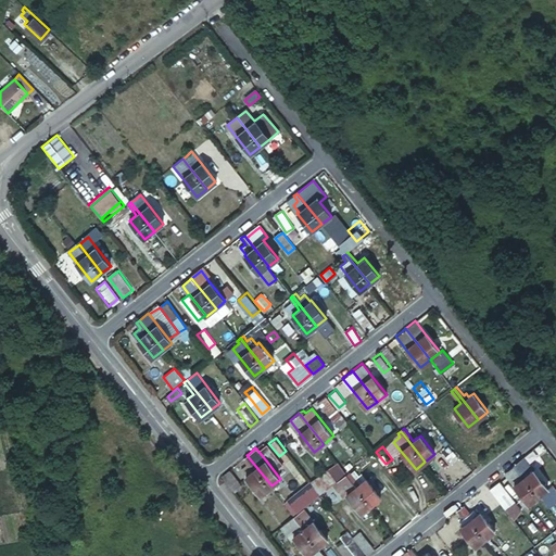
[(262,493),(272,485),(247,455),(243,458),(249,464),(242,468),(248,475),(247,475),(262,493)]
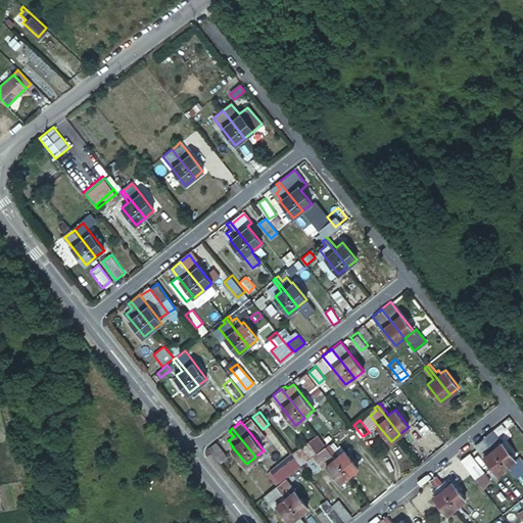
[(492,429),(483,437),(507,466),(508,465),(517,477),(522,472),(522,461),(521,459),(516,459),(492,429)]
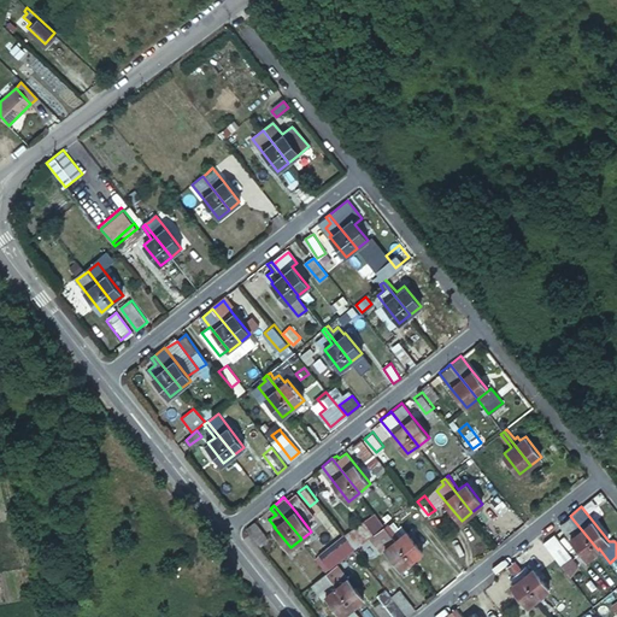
[(375,511),(346,534),(356,546),(383,523),(375,511)]
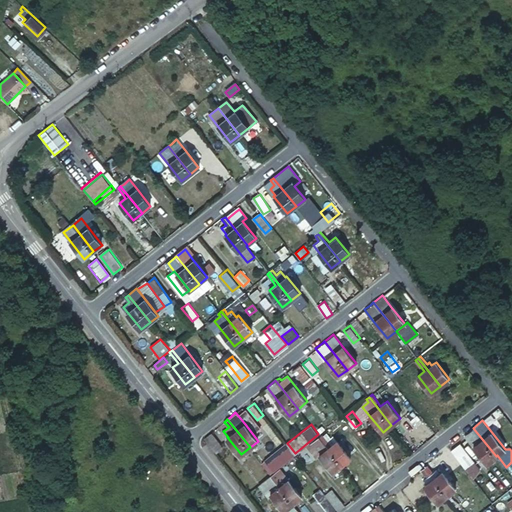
[(496,456),(473,428),(465,434),(488,463),(496,456)]
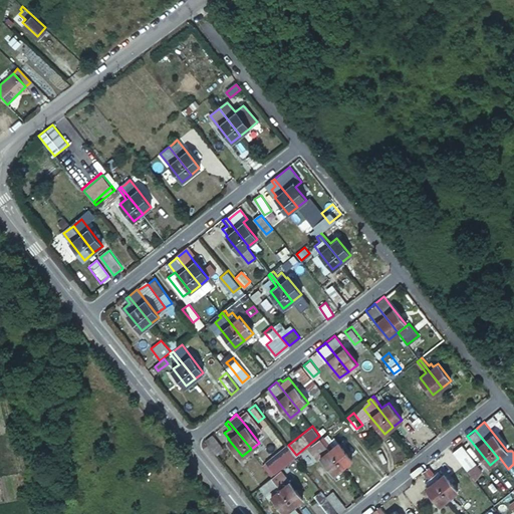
[(212,434),(205,439),(214,450),(221,445),(212,434)]
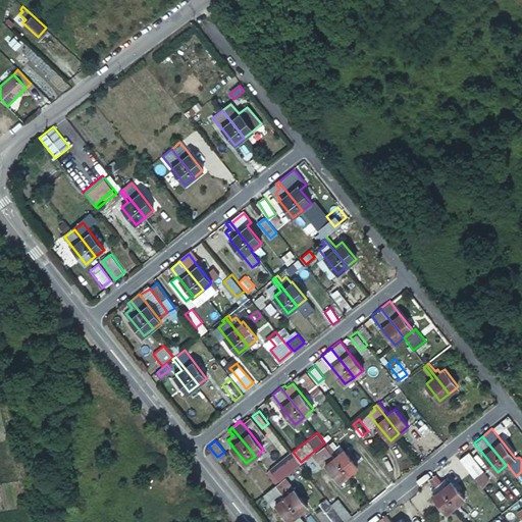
[(330,442),(326,445),(349,473),(359,466),(345,449),(338,453),(330,442)]
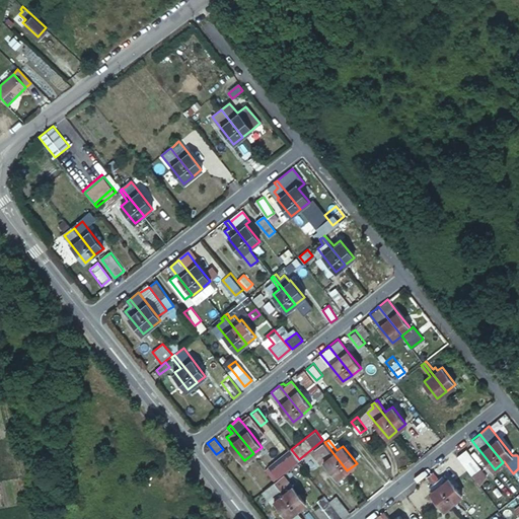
[(347,470),(324,442),(322,445),(313,451),(322,463),(325,461),(338,477),(347,470)]
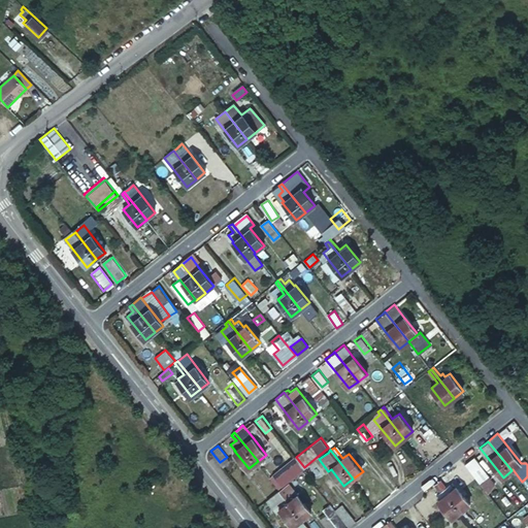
[(473,457),(465,464),(472,472),(480,482),(488,474),(473,457)]
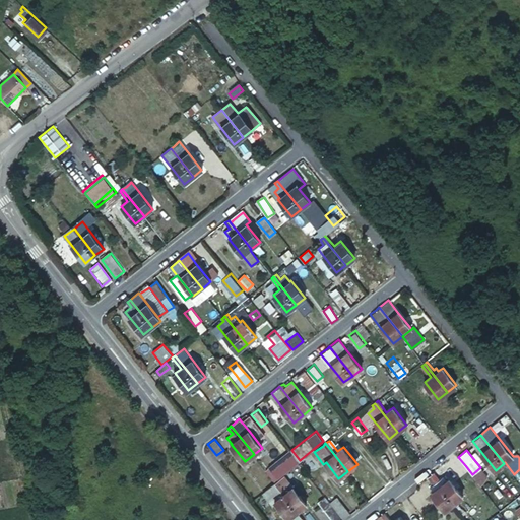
[(455,453),(446,460),(456,472),(465,465),(458,457),(455,453)]
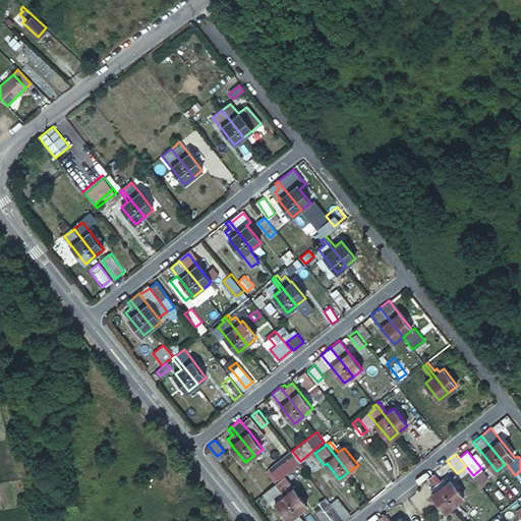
[(431,475),(455,504),(465,497),(451,479),(449,480),(446,475),(441,479),(435,472),(431,475)]
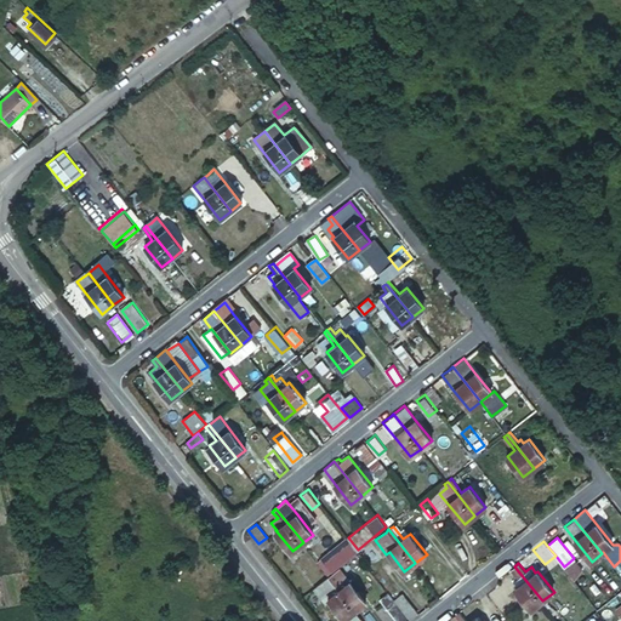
[(533,608),(542,600),(514,567),(512,569),(518,576),(513,580),(518,586),(517,588),(533,608)]
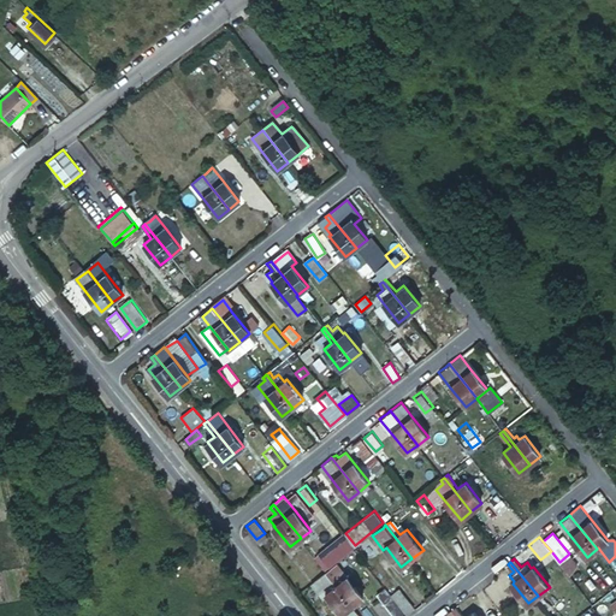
[(337,564),(327,570),(354,605),(365,597),(348,576),(347,576),(337,564)]
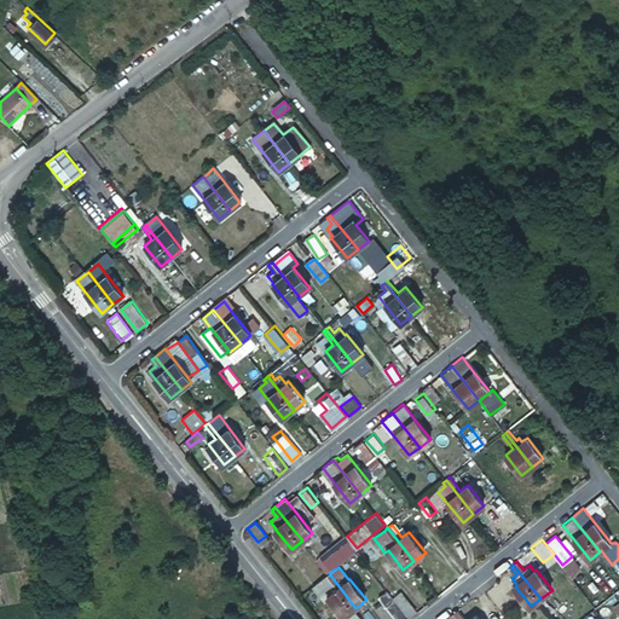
[(325,577),(314,585),(328,601),(331,599),(345,615),(356,608),(329,573),(325,577)]
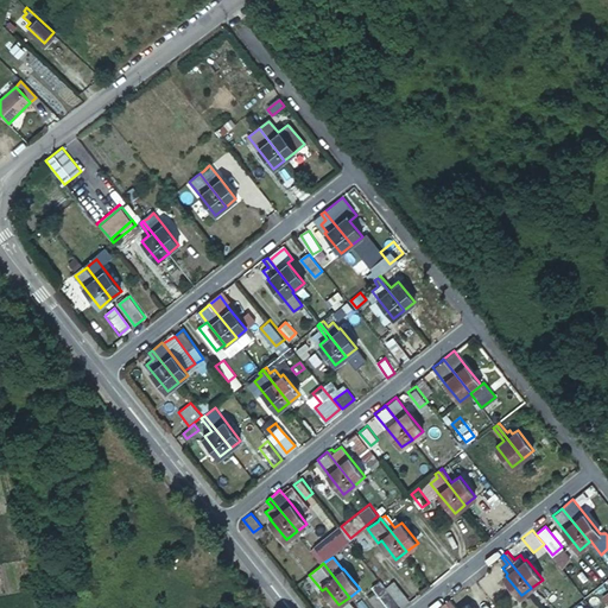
[(477,576),(491,591),(496,587),(485,570),(477,576)]
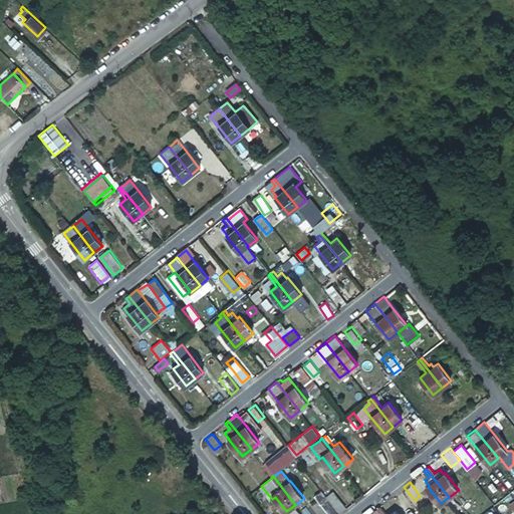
[(328,494),(340,509),(345,505),(333,490),(328,494)]
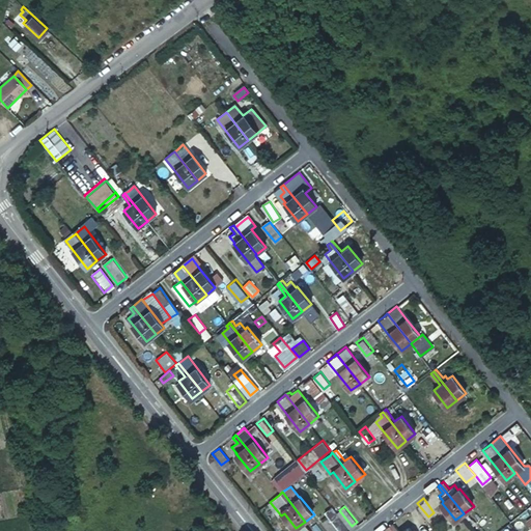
[(342,530),(345,530),(350,528),(339,513),(333,519),(342,530)]
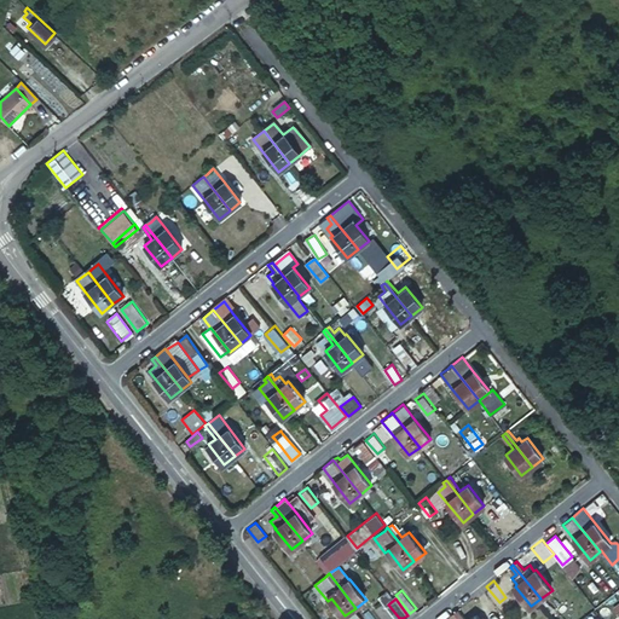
[(466,618),(458,608),(455,612),(460,618),(478,618),(476,617),(473,618),(466,618)]
